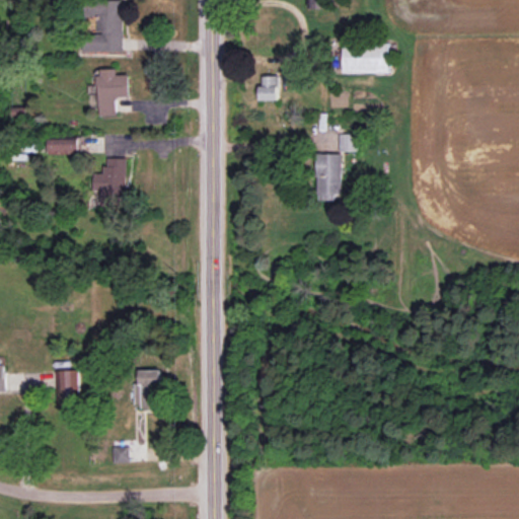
[(84,51),(123,52),(124,1),(89,0),(89,16),(98,16),(97,33),(84,33),(84,51)]
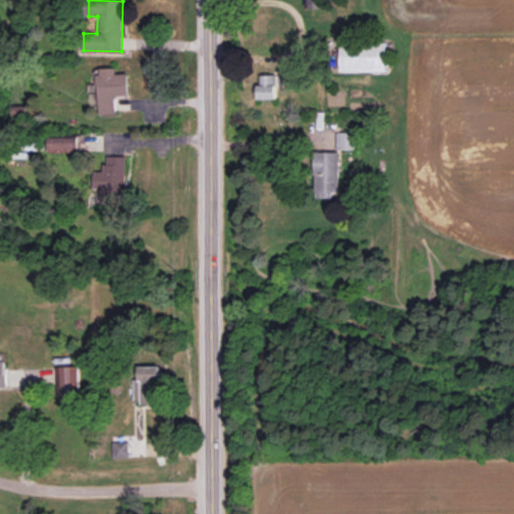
[(304,0),(305,7),(328,8),(328,0),(304,0)]
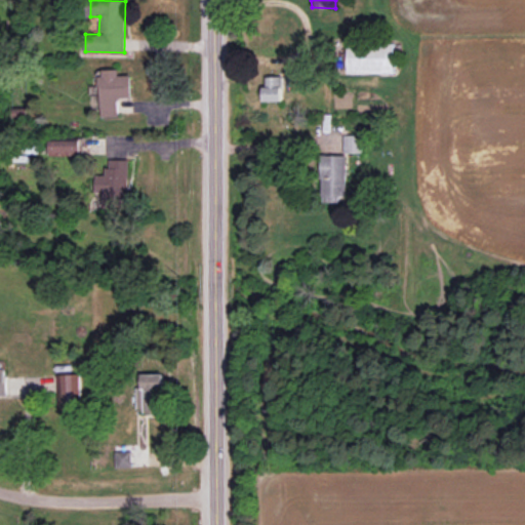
[(395,42),(348,42),(347,73),(394,74),(395,42)]
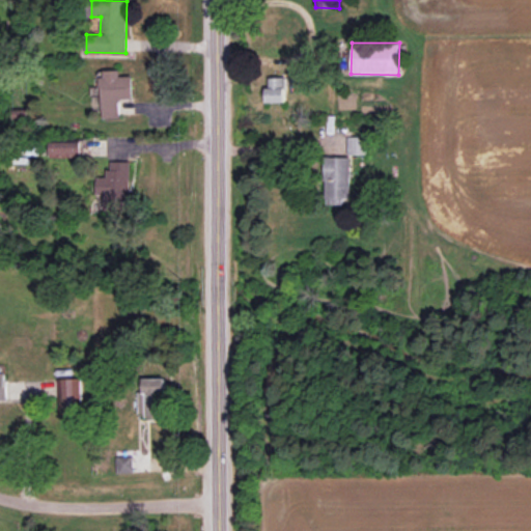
[(132,76),(119,77),(119,71),(101,71),(102,118),(119,117),(119,99),(132,99),(132,76)]
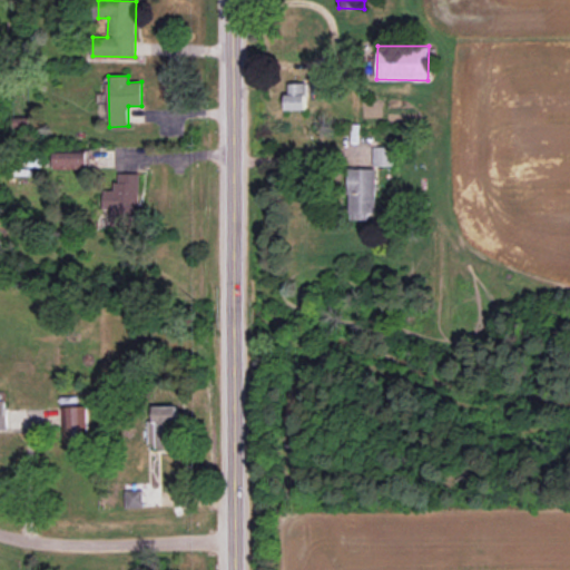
[(306,109),(306,82),(286,84),(287,110),(306,109)]
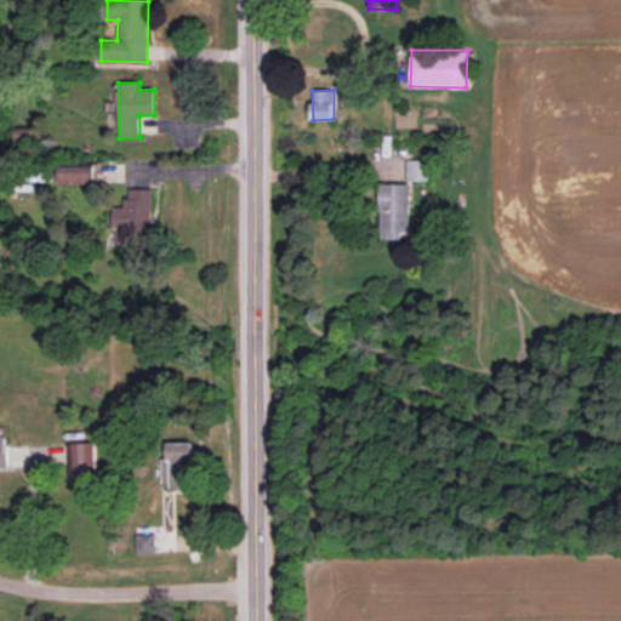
[(428,181),(428,160),(406,160),(406,181),(428,181)]
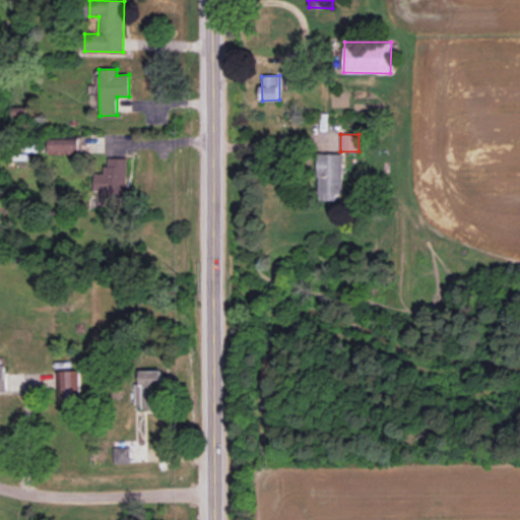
[(80,139),(50,139),(50,154),(80,153),(80,139)]
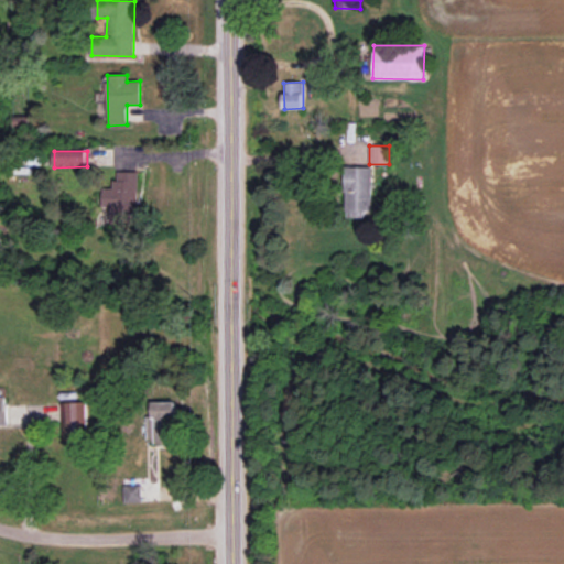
[(373,217),(372,167),(345,167),(346,217),(373,217)]
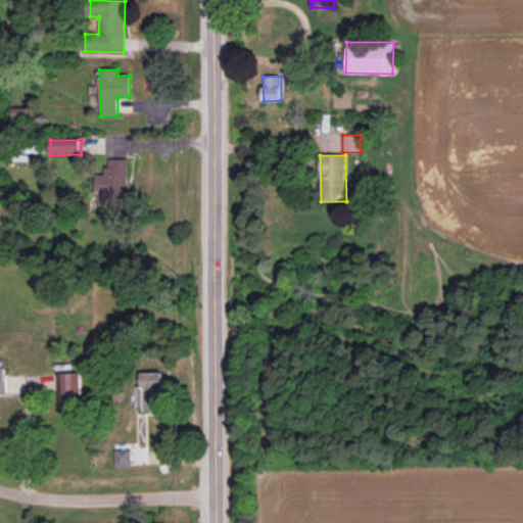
[(127,159),(106,158),(106,175),(100,175),(100,207),(127,207),(127,159)]
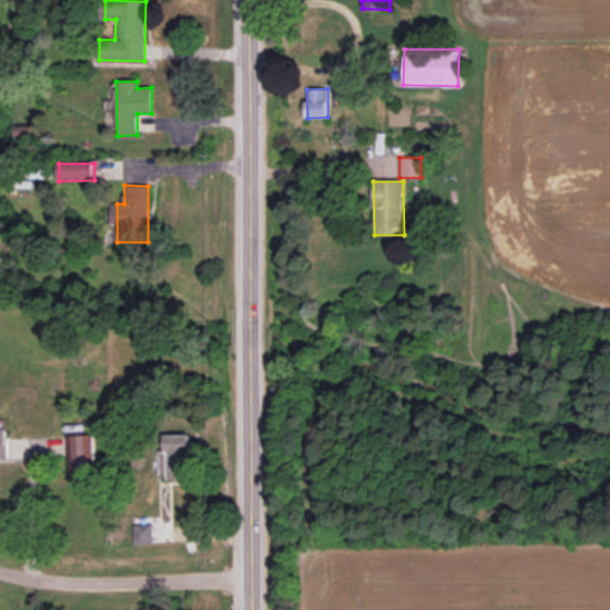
[(67,435),(69,475),(98,474),(97,434),(67,435)]
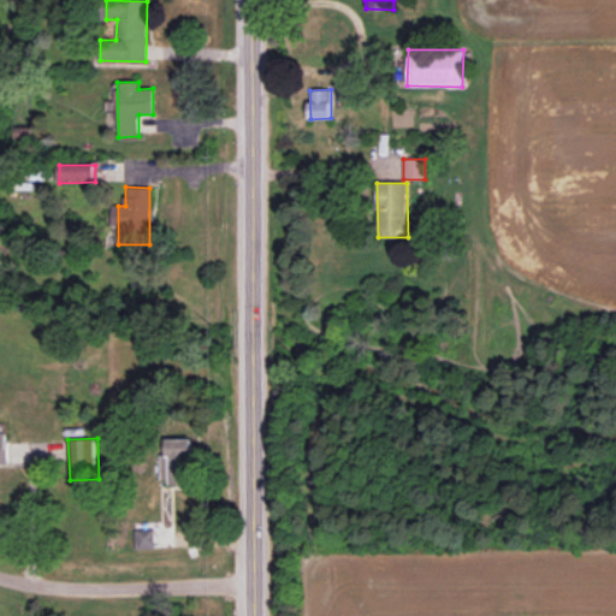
[(161,454),(163,484),(191,484),(190,438),(167,439),(167,454),(161,454)]
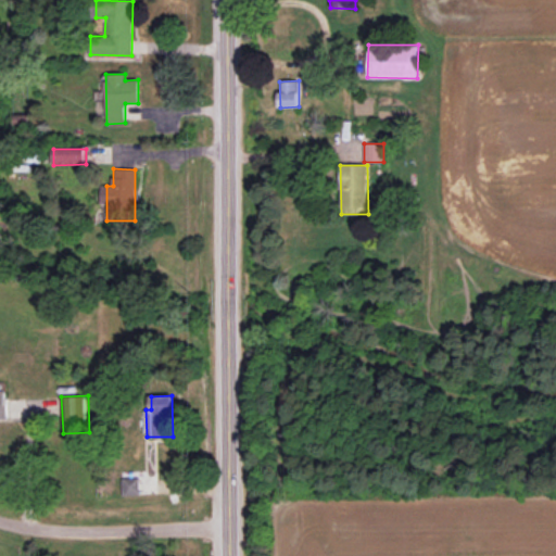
[(139,494),(139,478),(119,478),(121,495),(139,494)]
